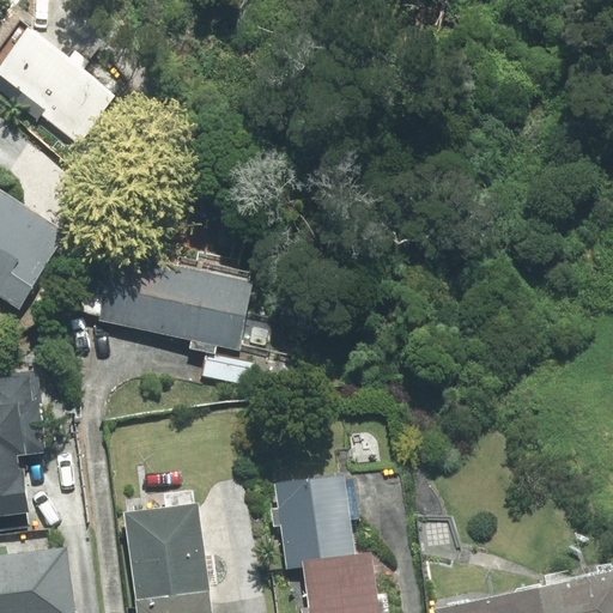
[(70,60),(29,29),(0,66),(0,76),(46,110),(42,115),(79,143),(116,95),(83,70),(89,62),(76,53),(70,60)]
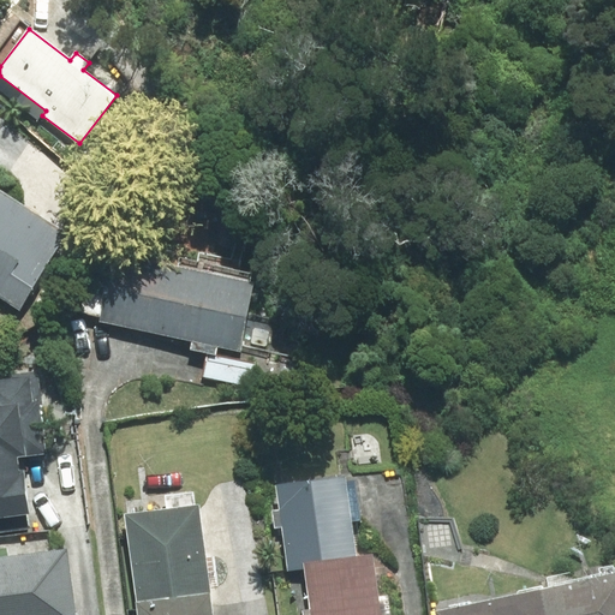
[(67,233),(0,190),(0,297),(19,309),(67,233)]
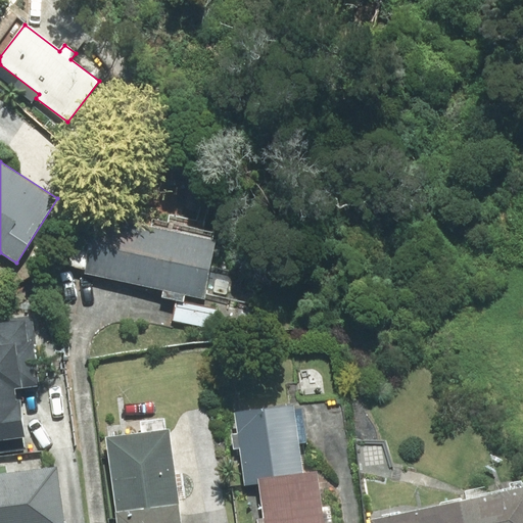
[(83,275),(163,289),(161,297),(183,300),(185,294),(203,297),(214,241),(93,219),(83,275)]
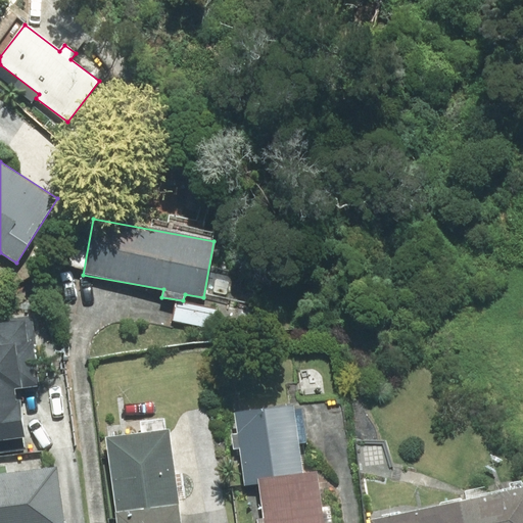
[(212,329),(216,310),(176,302),(173,322),(212,329)]
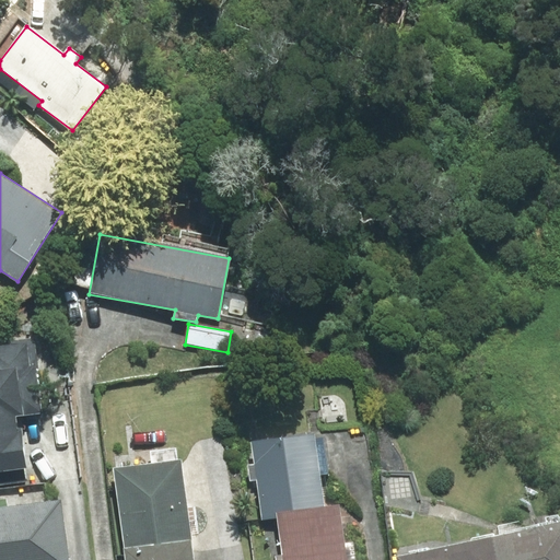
[(0,470),(26,468),(21,429),(16,429),(15,416),(39,412),(31,340),(0,343),(0,470)]
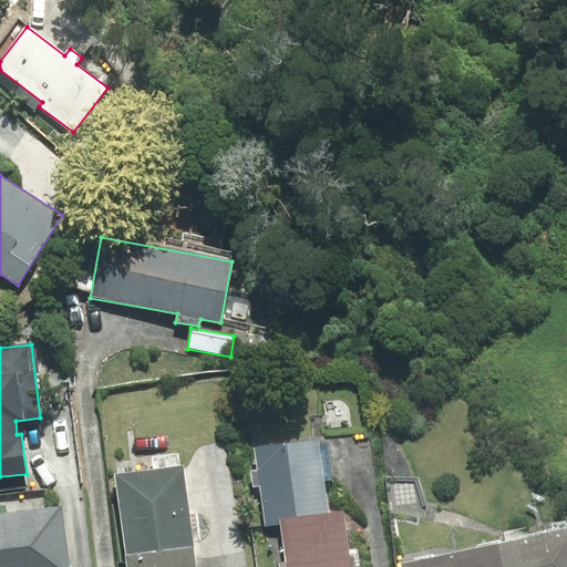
[(318,444),(318,440),(255,447),(257,470),(250,471),(253,487),(260,486),(265,526),(281,524),(329,518),(323,478),(334,477),(330,442),(318,444)]
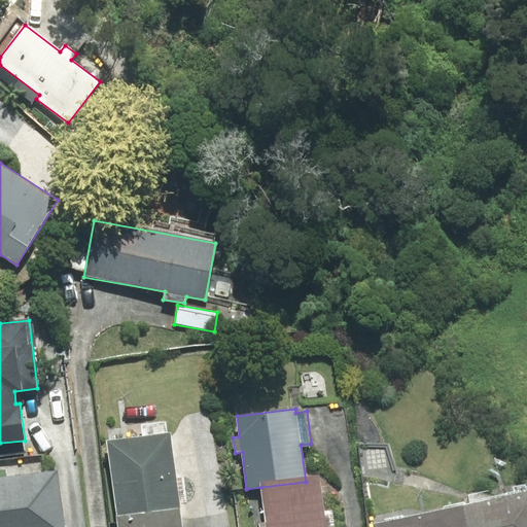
[(117,515),(180,507),(170,432),(167,432),(166,422),(141,425),(143,436),(108,442),(117,515)]
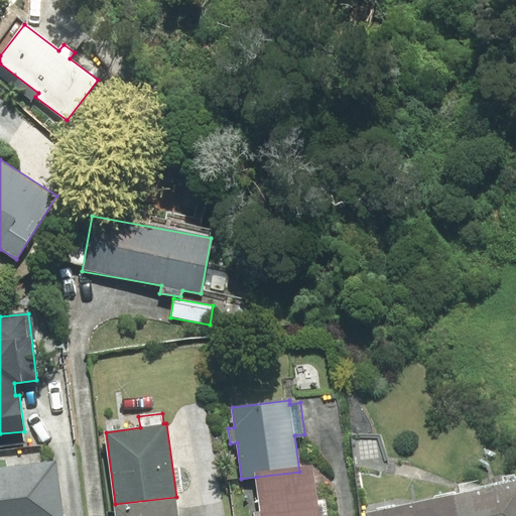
[(0,469),(0,515),(61,515),(54,463),(0,469)]
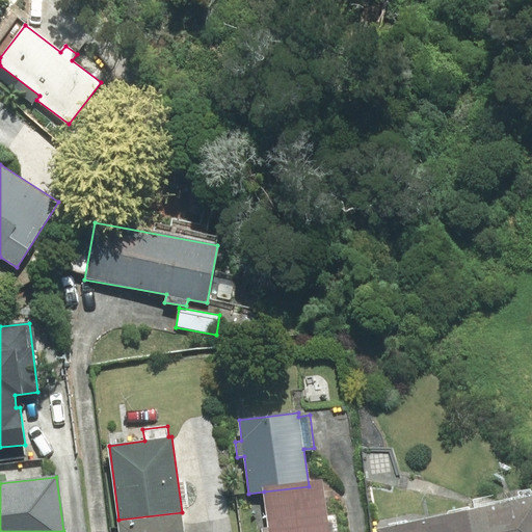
[(309,486),(264,491),(268,527),(269,531),(337,531),(335,515),(326,516),(322,484),(309,486)]
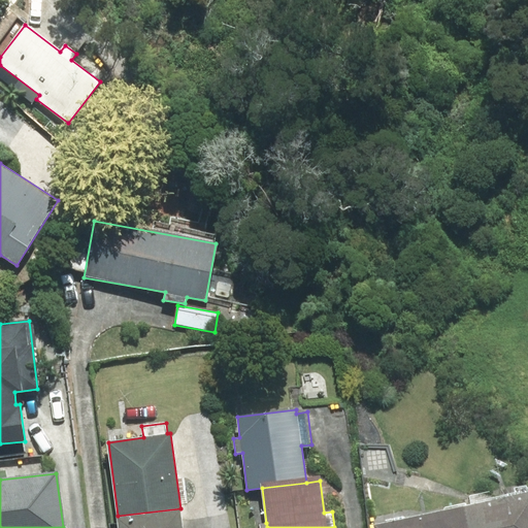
[(527,527),(527,491),(463,505),(468,527),(527,527)]
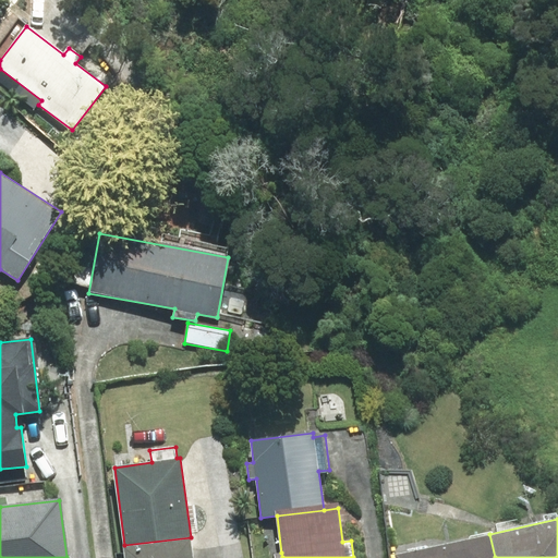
[(495,557),(489,534),(396,555),(396,557),(495,557)]
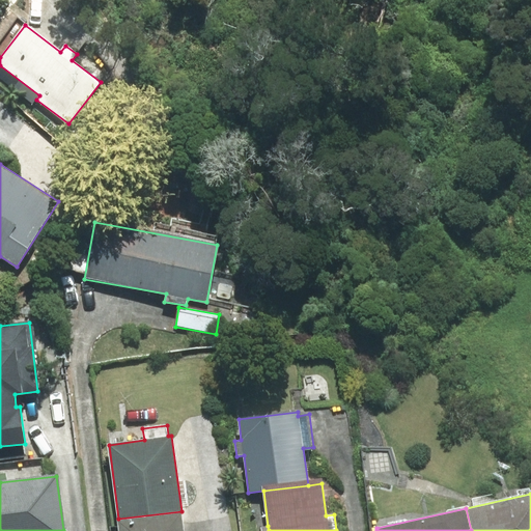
[(184,530),(182,511),(118,519),(119,530),(184,530)]
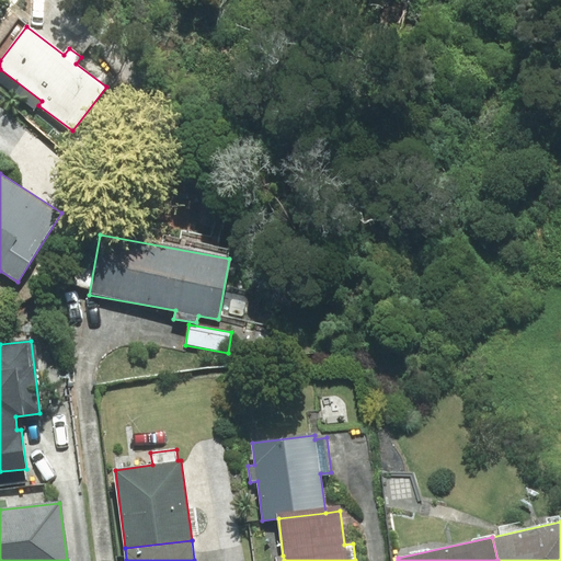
All buildings are outlined.
